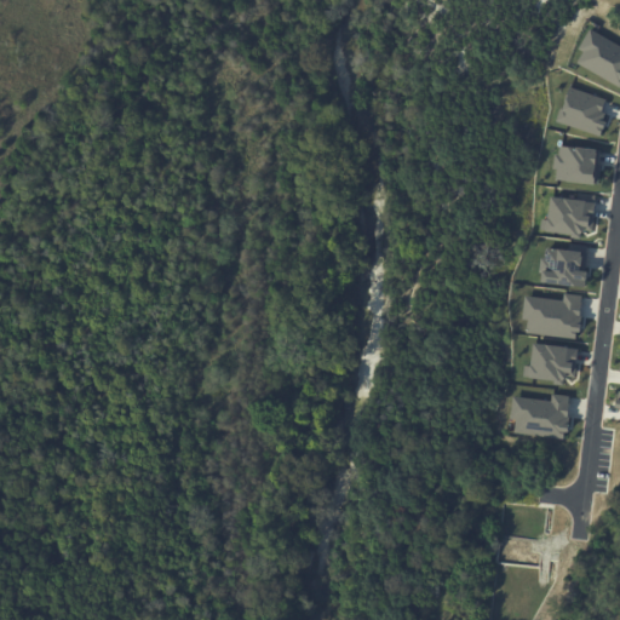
[(590,28),(619,45),(619,87),(577,63),(584,52),(578,49),(590,28)]
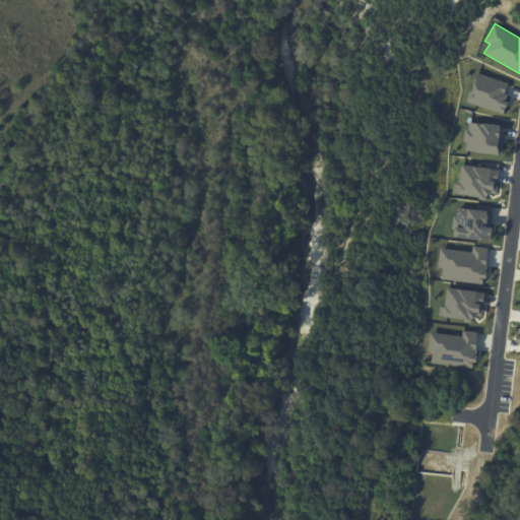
[(477,73),(507,83),(504,93),(508,94),(506,101),(509,102),(504,114),(467,101),(477,73)]
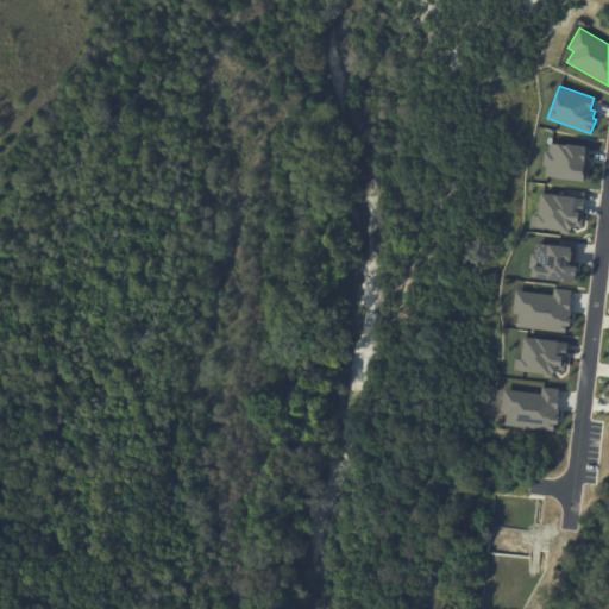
[(551,143),(589,148),(588,161),(590,162),(589,181),(546,176),(547,165),(544,165),(546,151),(550,152),(551,143)]
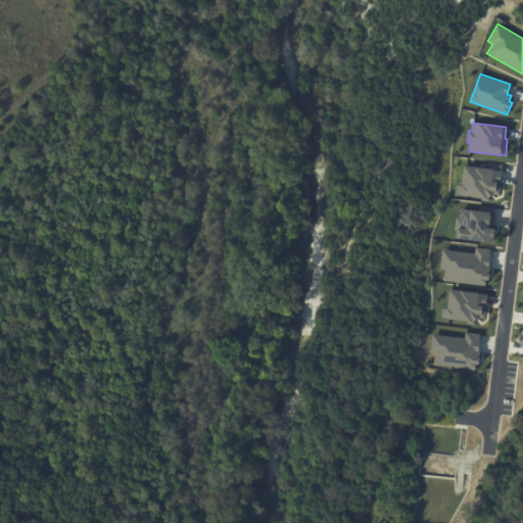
[(466,165),(486,168),(486,162),(503,164),(501,195),(491,195),(491,202),(481,201),(481,198),(457,196),(458,186),(464,187),(466,165)]
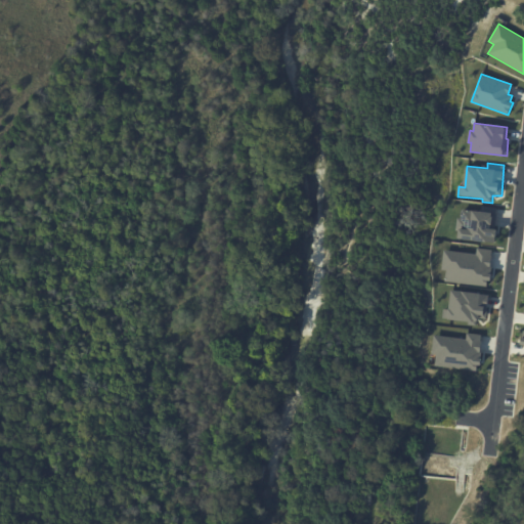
[(460,209),(481,211),(481,206),(498,207),(495,242),(457,238),(460,209)]
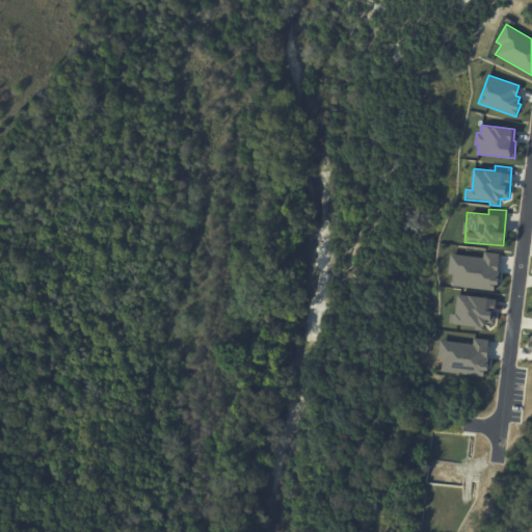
[(483,258),(484,251),(501,254),(496,291),(451,286),(453,274),(448,274),(450,254),(483,258)]
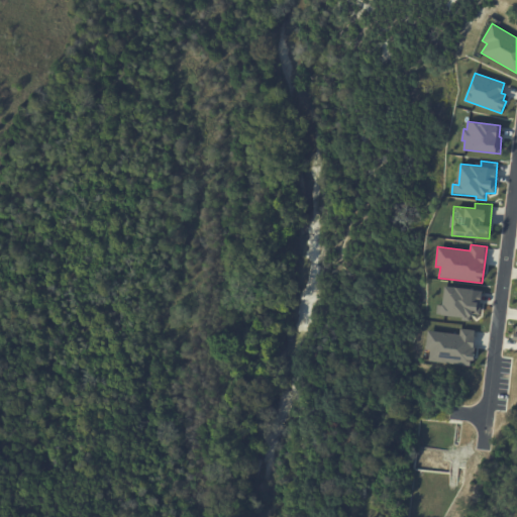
[(444,286),(483,290),(480,315),(471,313),(471,319),(440,315),(444,286)]
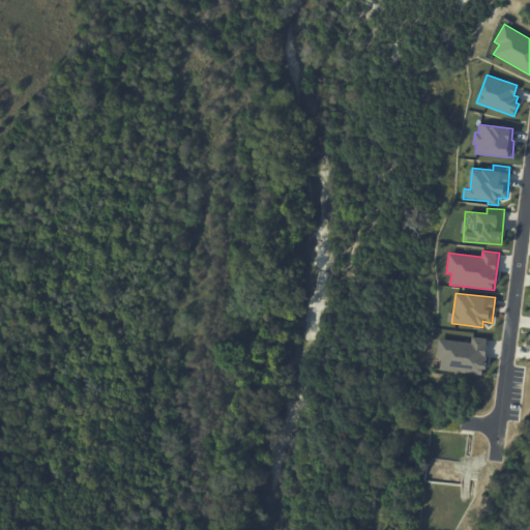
[(439,339),(471,343),(472,336),(488,337),(483,375),(440,370),(441,359),(437,358),(439,339)]
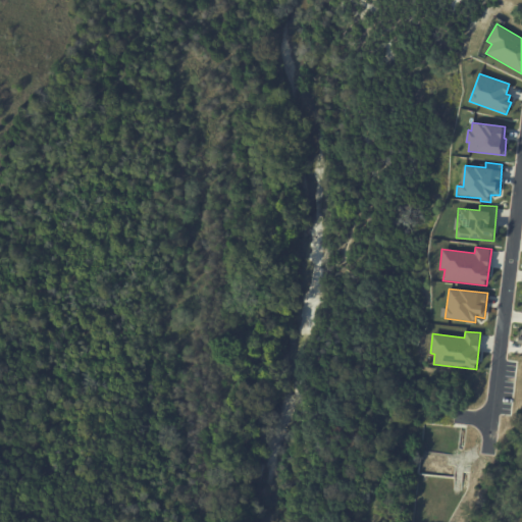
All buildings are outlined.
